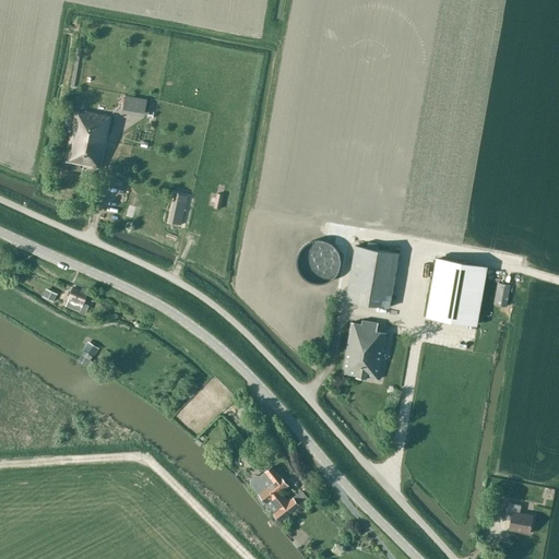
[(126,95),(123,108),(131,109),(133,96),(126,95)]
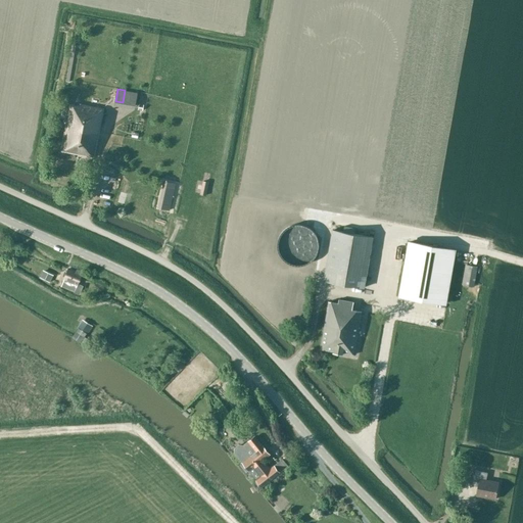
[(104,109),(86,105),(79,104),(79,106),(70,104),(66,126),(99,133),(104,109)]
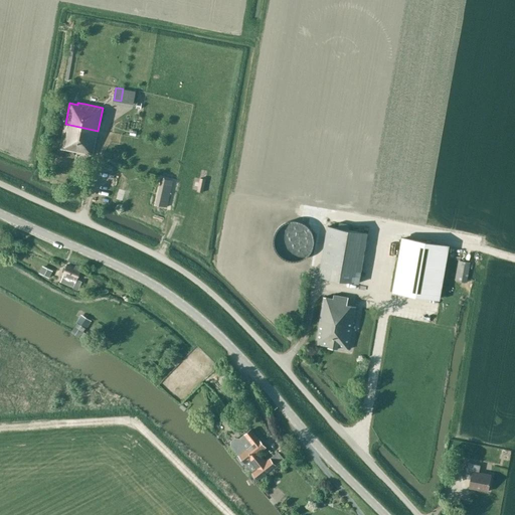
[(94,153),(98,131),(65,124),(60,149),(92,155),(94,153)]
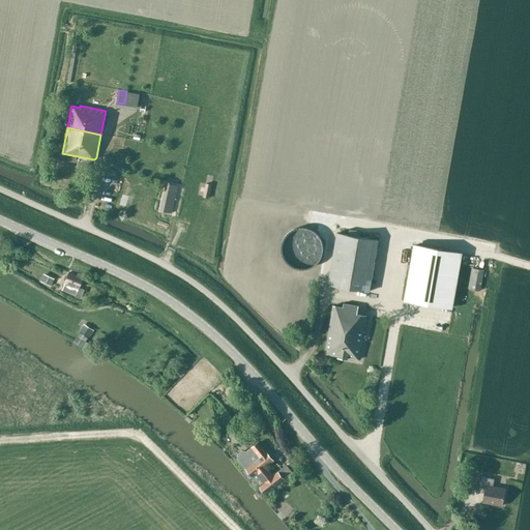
[(206,183),(203,197),(209,199),(211,184),(206,183)]
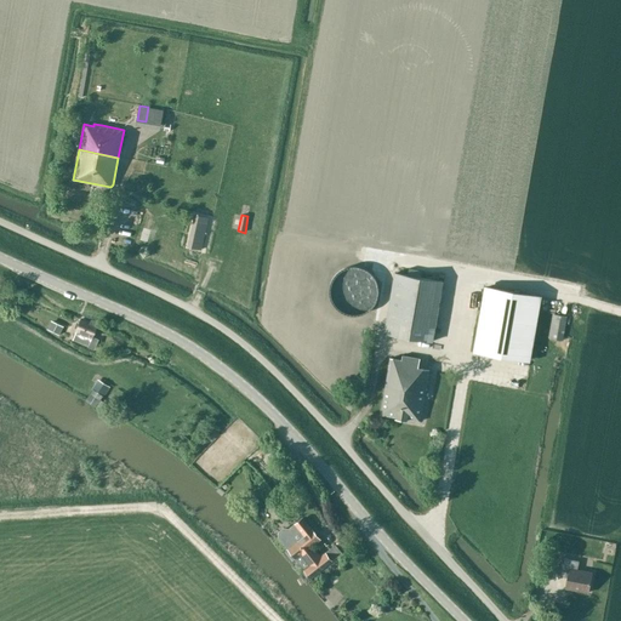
[(433,342),(443,281),(394,273),(385,332),(433,342)]
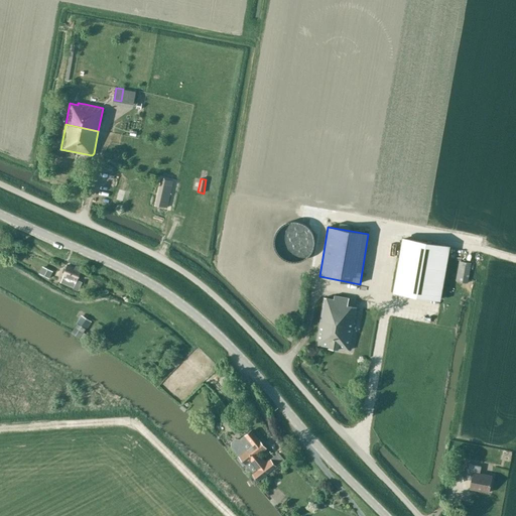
[(402,240),(394,291),(440,299),(449,248),(402,240)]
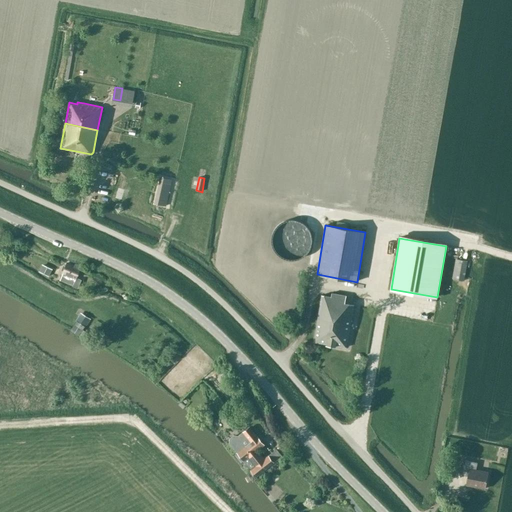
[(457,259),(454,279),(464,281),(467,261),(457,259)]
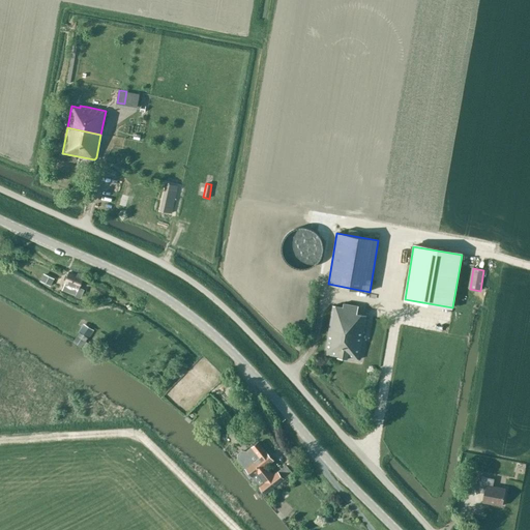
[(83,277),(84,276),(80,274),(79,276),(69,272),(63,287),(62,290),(81,298),(84,290),(79,288),(80,287),(81,288),(83,287),(84,284),(82,282),(81,282),(83,277)]
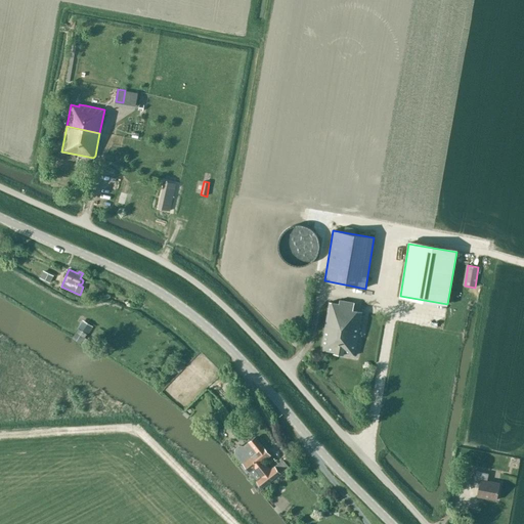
[(39,277),(49,282),(52,276),(42,271),(39,277)]
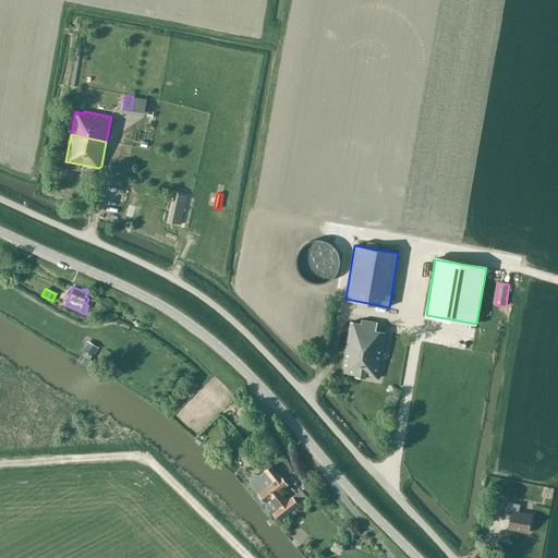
[(341,372),(377,378),(386,332),(380,331),(376,330),(377,323),(361,319),(361,324),(353,323),(350,322),(341,372)]
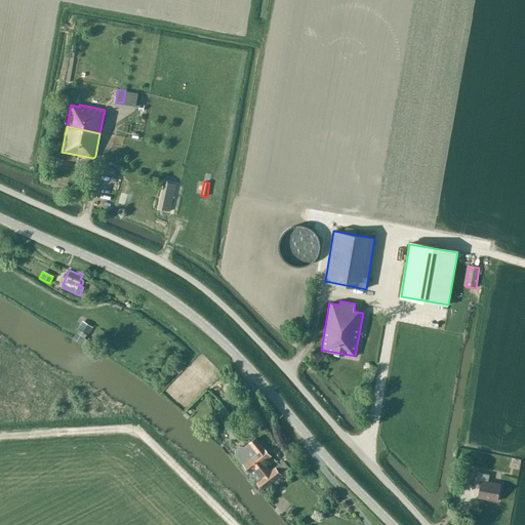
[(87,335),(92,327),(83,322),(78,329),(78,330),(75,334),(76,335),(74,338),(85,345),(88,340),(84,337),(86,334),(87,335)]
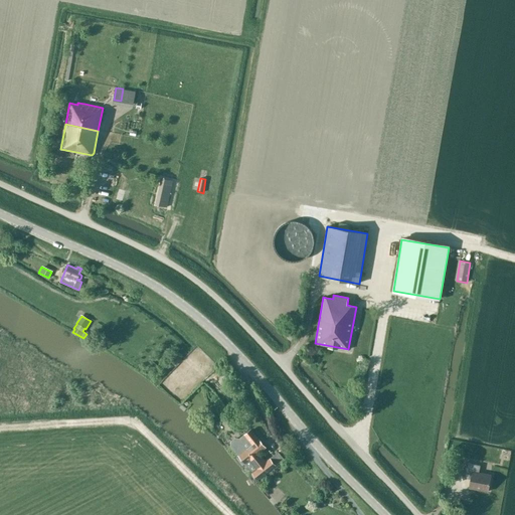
[(222,391),(235,406),(243,400),(230,385),(222,391)]
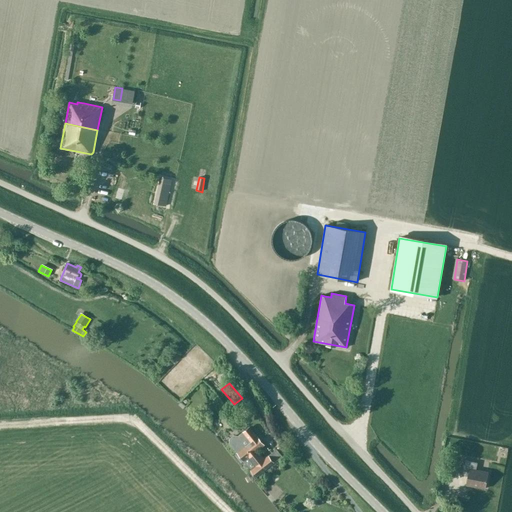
[(221,400),(214,405),(217,409),(224,404),(221,400)]
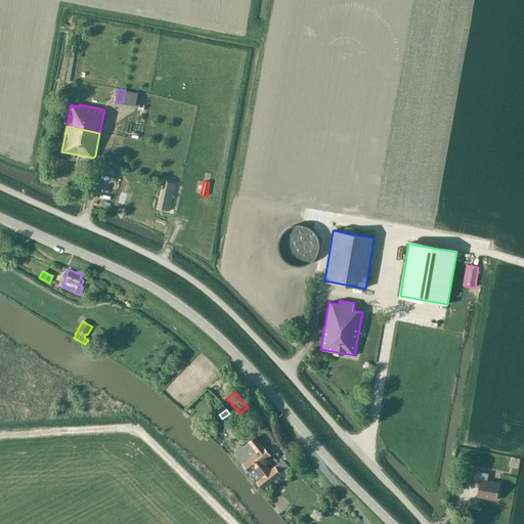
[(262,447),(262,448),(252,436),(241,445),(238,445),(235,448),(234,450),(232,452),(243,464),(239,467),(246,475),(249,472),(253,476),(251,477),(261,488),(287,468),(280,462),(266,473),(262,468),(265,465),(263,462),(270,456),(262,447)]
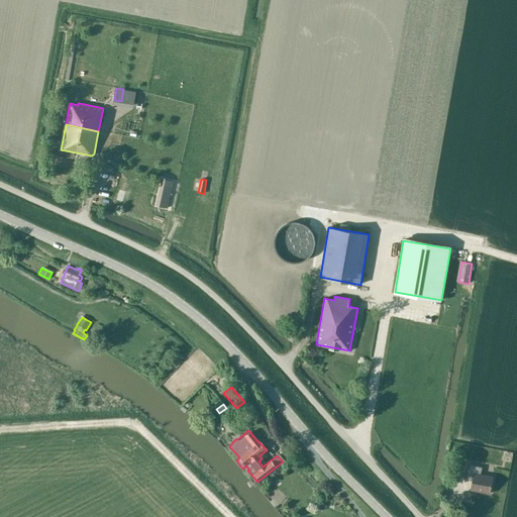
[(492,478),(481,475),(482,468),(470,466),(467,480),(473,482),(472,490),(489,493),(492,478)]
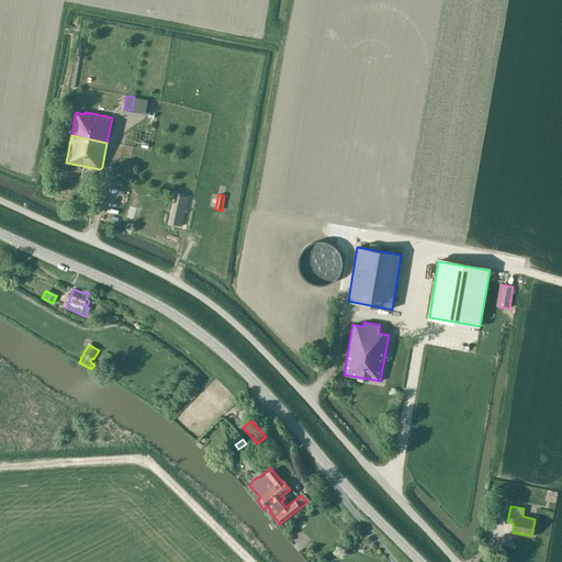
[(348,542),(341,547),(345,552),(351,547),(348,542)]
